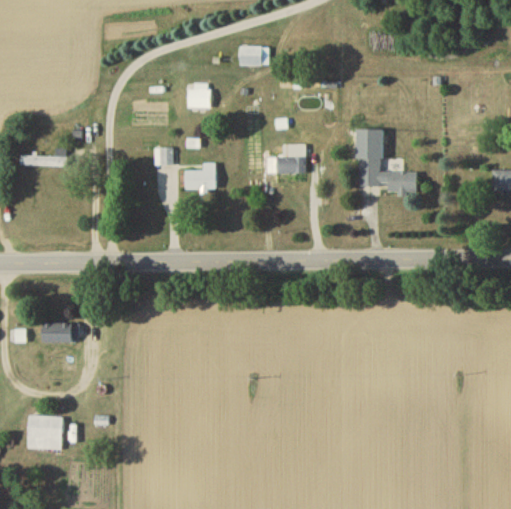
[(239,66),(269,66),(269,47),(239,47),(239,66)]
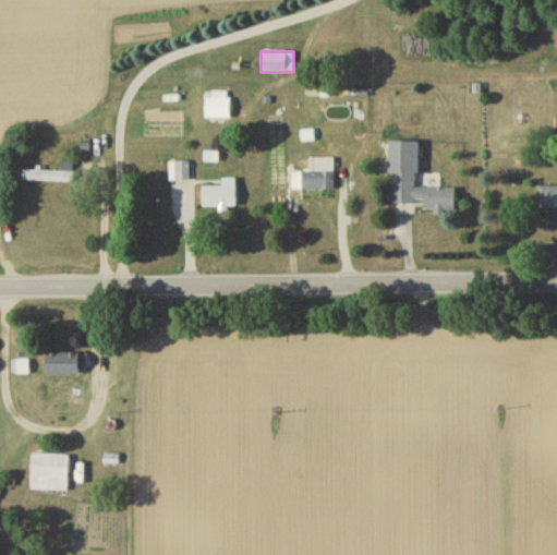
[(204,118),(229,118),(229,97),(204,97),(204,118)]
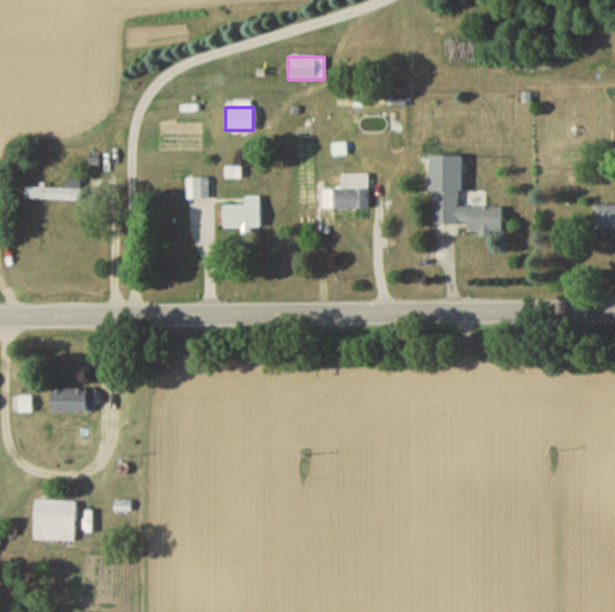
[(368,174),(339,174),(339,190),(321,190),(321,209),(368,209),(368,174)]
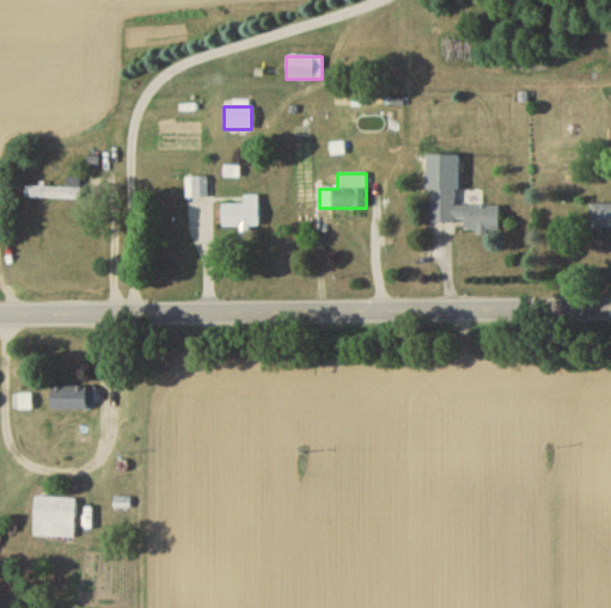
[(184,197),(207,197),(207,176),(184,176),(184,197)]
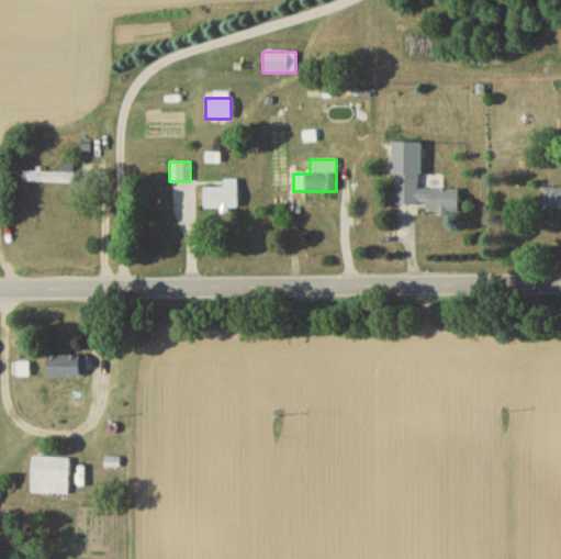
[(74,164),(60,163),(60,171),(22,170),(22,182),(74,183),(74,164)]
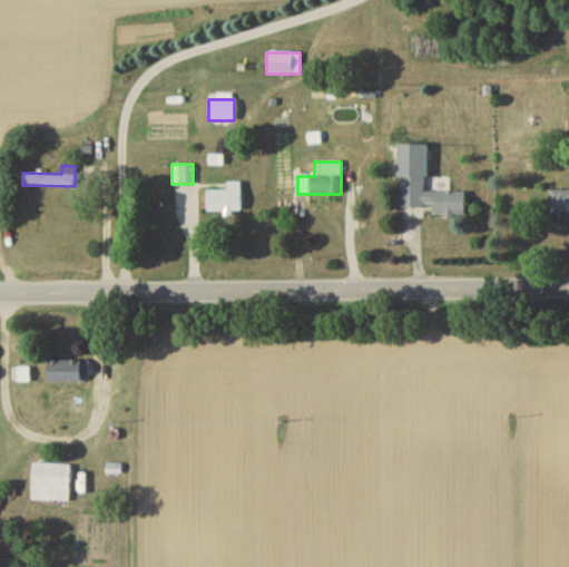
[(432,214),(464,214),(464,192),(423,191),(423,175),(400,175),(399,208),(432,208),(432,214)]
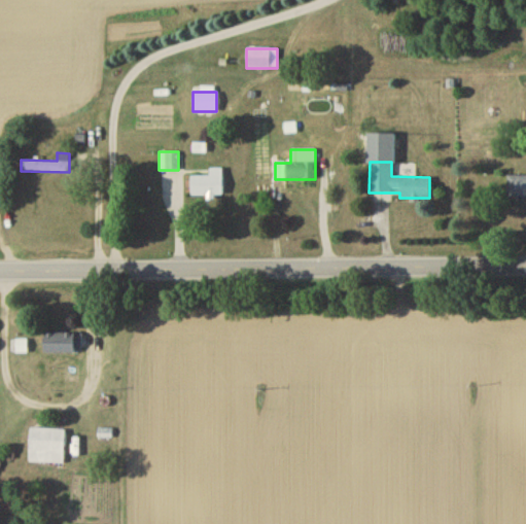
[(190,196),(221,196),(221,171),(210,171),(210,176),(190,176),(190,196)]
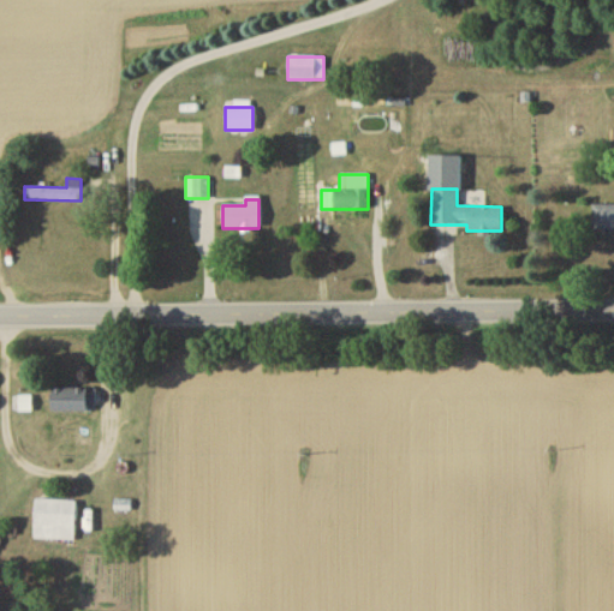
[(613,204),(592,205),(592,229),(613,228),(613,204)]
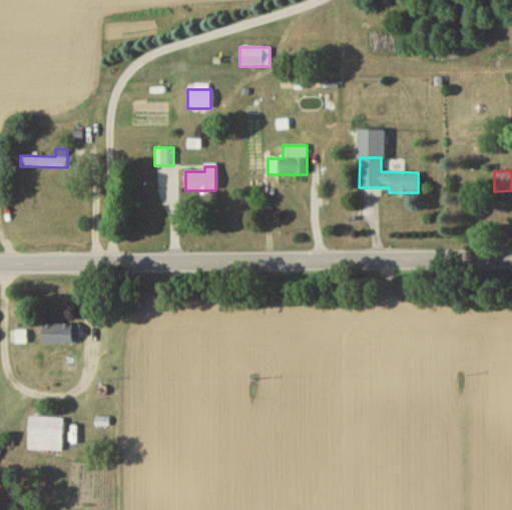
[(43,344),(72,344),(72,323),(43,323),(43,344)]
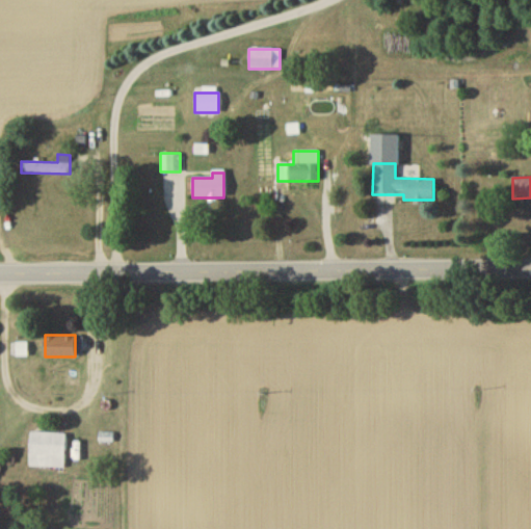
[(30,468),(64,468),(64,432),(30,432),(30,468)]
